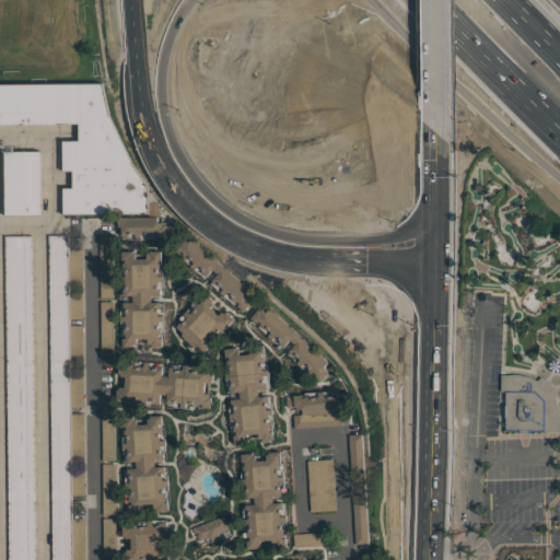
[(0,84),(0,125),(79,125),(80,141),(65,141),(62,141),(63,171),(72,171),(72,188),(63,188),(63,216),(149,214),(149,205),(106,95),(106,94),(102,83),(0,84)]
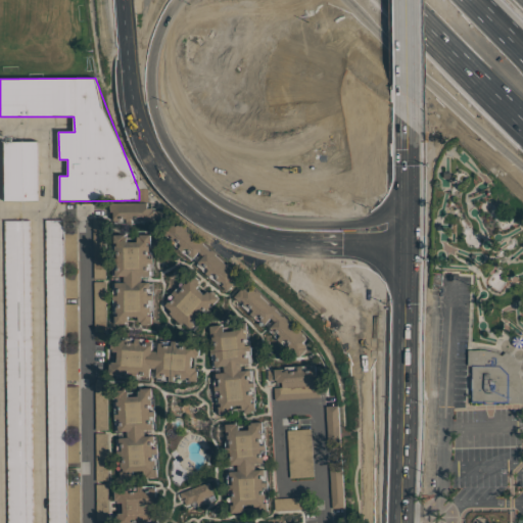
[(39,142),(4,142),(5,201),(39,200),(39,142)]
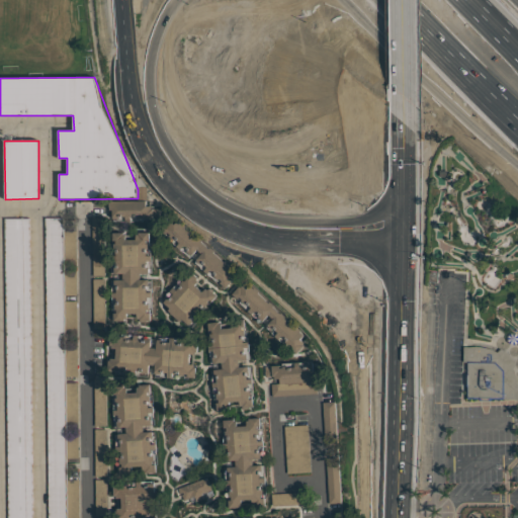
[(112,200),(146,200),(146,205),(155,205),(155,208),(157,208),(157,218),(154,218),(154,220),(143,220),(143,221),(112,222),(112,200)]
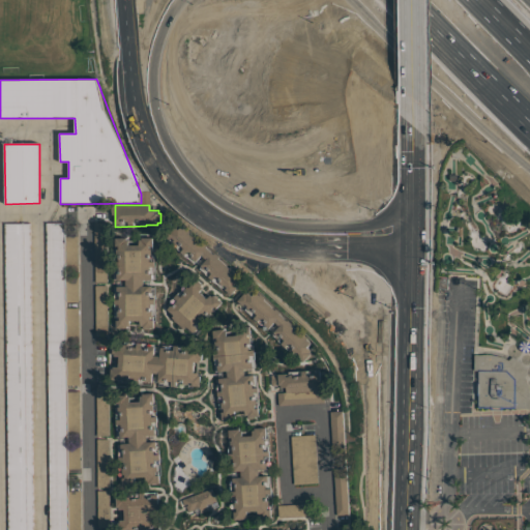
[(50,529),(68,529),(66,320),(77,320),(77,308),(67,308),(67,302),(79,302),(78,284),(74,284),(74,295),(67,295),(66,235),(66,223),(47,223),(50,529)]
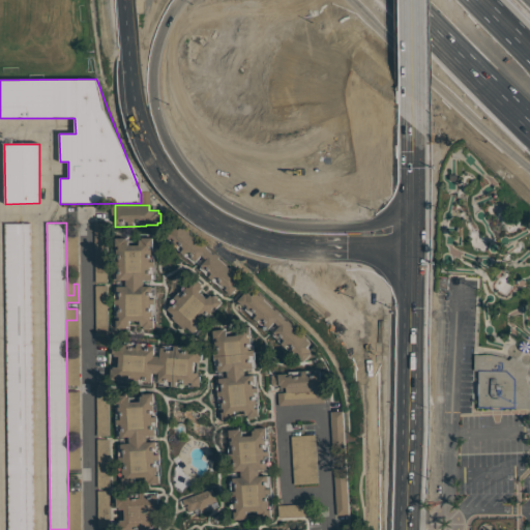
[(5,224),(7,413),(8,413),(8,529),(33,529),(31,224),(5,224)]
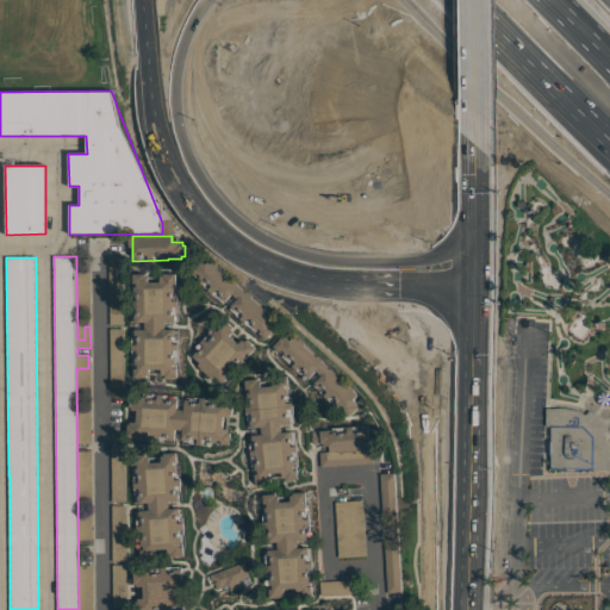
[(210,259),(213,263),(215,262),(219,267),(219,268),(230,278),(231,278),(237,282),(236,284),(246,292),(247,291),(251,296),(250,297),(265,309),(266,306),(271,311),(269,312),(280,323),(266,340),(256,330),(255,332),(248,327),(248,323),(246,321),(243,323),(228,309),(238,298),(232,293),(226,299),(215,288),(212,290),(209,287),(211,284),(205,280),(191,268),(199,259),(205,263),(210,259)]
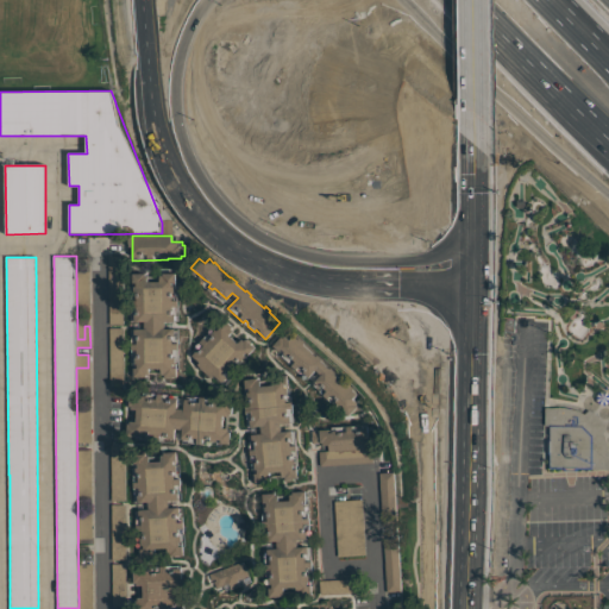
[(175,274),(175,292),(173,292),(173,320),(163,320),(163,328),(173,328),(173,357),(175,357),(175,364),(173,364),(173,368),(176,368),(176,376),(173,377),(173,378),(164,378),(164,376),(161,374),(161,368),(149,368),(149,375),(135,375),(135,358),(139,358),(139,350),(135,350),(135,344),(137,344),(137,337),(135,337),(135,330),(144,330),(144,321),(135,321),(133,274),(148,274),(148,282),(161,282),(161,274),(175,274)]
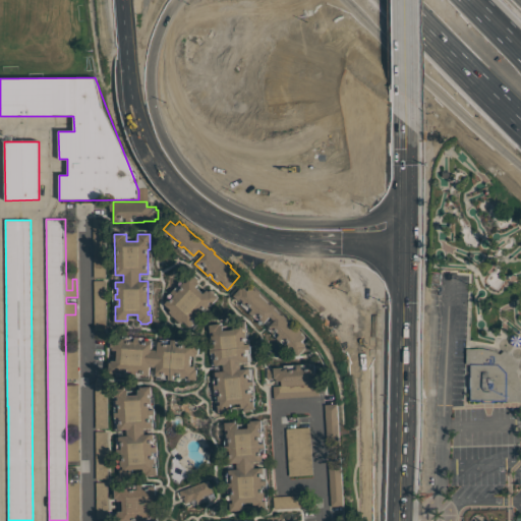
[(195,287),(204,293),(208,289),(209,291),(211,290),(218,297),(189,327),(183,321),(181,323),(169,311),(171,309),(166,304),(193,275),(198,280),(197,281),(199,283),(195,287)]
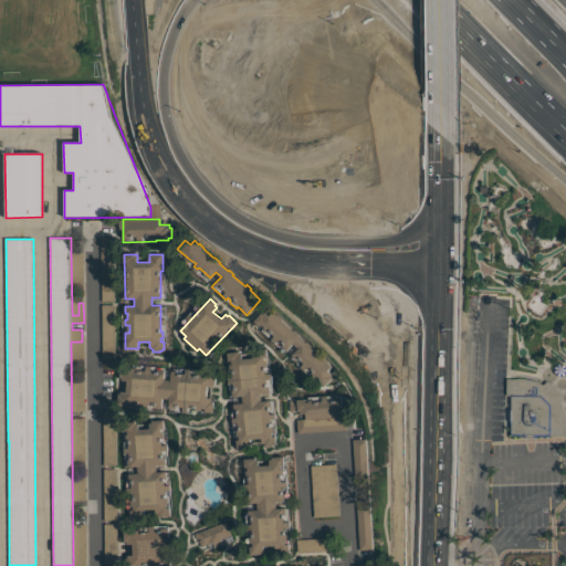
[(114,335),(116,306),(104,305),(102,335),(114,335)]
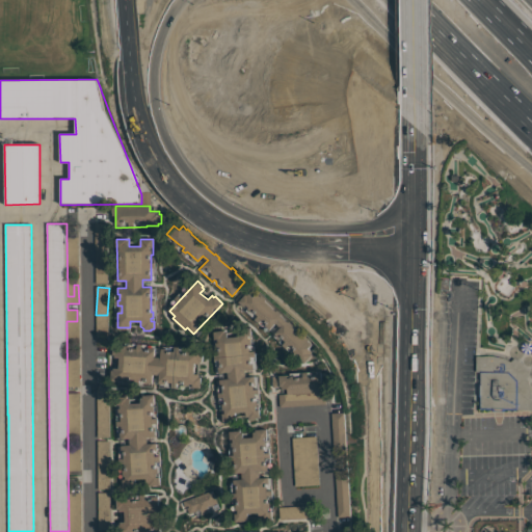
[(246,292),(253,297),(257,293),(261,297),(262,296),(266,299),(265,300),(275,311),(276,310),(282,314),(281,315),(288,322),(289,321),(293,325),(292,326),(303,337),(304,336),(309,340),(308,341),(313,344),(309,348),(313,352),(311,353),(314,356),(309,362),(308,361),(304,364),(284,345),(287,341),(281,335),(280,337),(275,333),(281,326),(275,321),(267,329),(237,301),(246,292)]
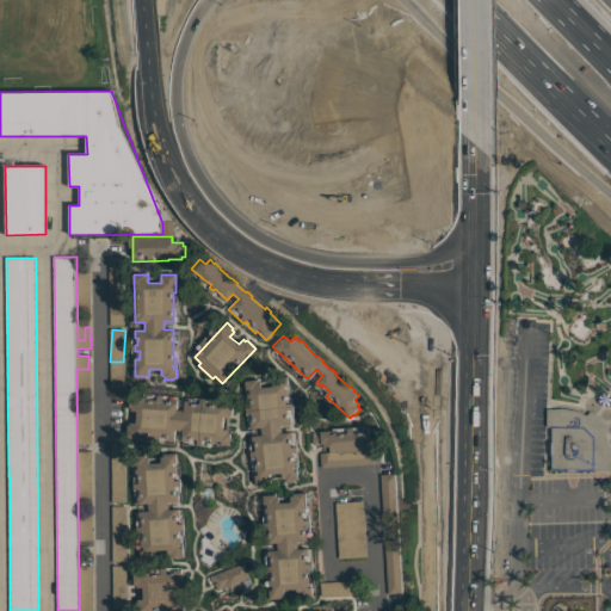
[(287,377),(289,403),(294,403),(295,409),(290,409),(291,424),(281,425),(282,433),(291,432),(292,439),(291,439),(291,448),(297,446),(297,452),(292,452),(292,461),(295,461),(295,467),(294,467),(294,471),(297,470),(298,480),(283,481),(282,473),(270,474),(270,482),(255,483),(254,475),(258,475),(258,470),(255,470),(255,464),(257,464),(257,457),(251,457),(250,451),(255,451),(255,443),(253,443),(252,436),(263,434),(261,427),(251,429),(251,421),(253,421),(252,413),(246,414),(246,407),(251,407),(250,394),(246,394),(245,381),(260,380),(261,388),(273,387),(272,378),(287,377)]
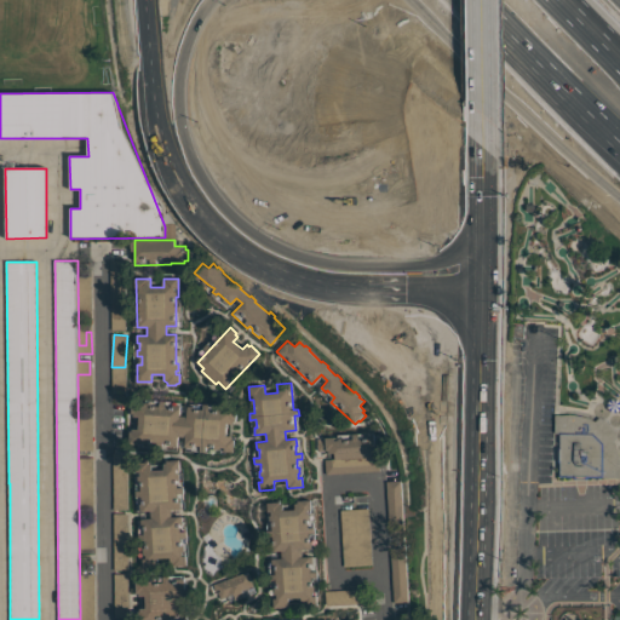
[(130,443),(131,429),(137,429),(138,417),(132,417),(133,401),(151,402),(151,406),(159,406),(159,400),(166,401),(166,407),(172,407),(172,405),(181,405),(179,419),(187,420),(188,405),(195,406),(195,409),(202,409),(202,403),(210,403),(210,411),(217,411),(217,408),(236,409),(235,424),(227,423),(227,436),(234,436),(234,452),(220,451),(220,449),(206,448),(206,452),(199,452),(200,448),(185,447),(187,436),(178,436),(177,449),(167,449),(167,446),(149,445),(149,447),(142,447),(142,443),(130,443)]
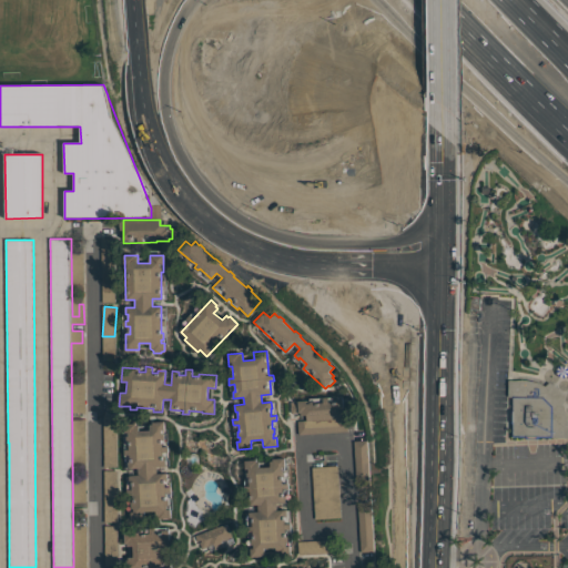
[(508,381),(524,379),(536,382),(545,387),(548,383),(557,389),(567,401),(563,405),(566,413),(567,422),(567,439),(508,439),(508,381)]
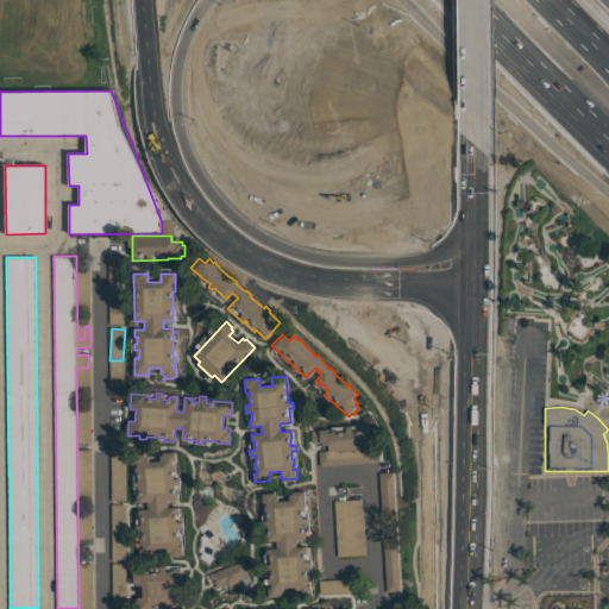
[(372,427),(375,463),(320,466),(319,451),(328,450),(328,445),(320,445),(320,443),(312,443),(312,429),(332,428),(332,431),(339,429),(339,432),(346,432),(346,426),(352,426),(352,428),(372,427)]
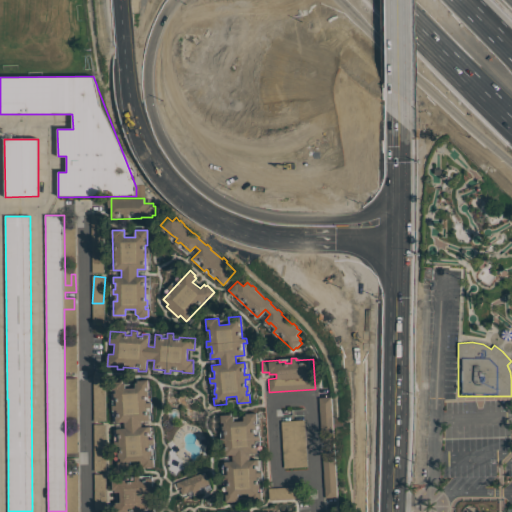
[(147,380),(148,396),(146,397),(146,402),(152,402),(152,420),(145,420),(146,426),(152,426),(154,466),(142,466),(142,462),(132,462),(132,466),(118,467),(118,453),(120,453),(120,445),(119,444),(118,435),(116,435),(116,428),(126,428),(126,422),(116,422),(115,410),(112,410),(112,405),(116,405),(116,399),(114,399),(114,393),(113,393),(112,381),(125,381),(125,389),(136,388),(135,381),(147,380)]
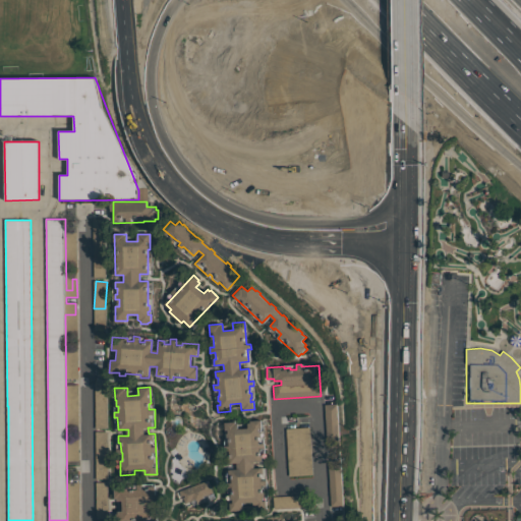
[(339,404),(326,404),(327,444),(340,443),(339,404)]
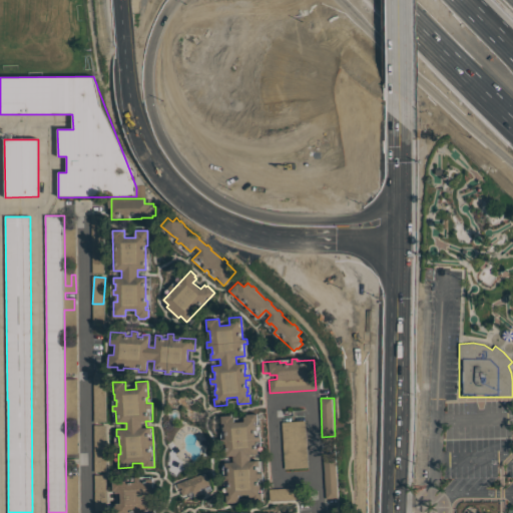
[(257,413),(258,421),(254,421),(254,424),(257,424),(257,431),(255,431),(255,436),(261,436),(261,442),(257,442),(257,448),(259,448),(259,454),(250,455),(250,461),(260,460),(260,467),(258,467),(258,473),(262,473),(262,477),(258,478),(258,485),(264,485),(264,489),(261,489),(262,494),(263,494),(263,501),(252,501),(252,499),(249,499),(249,494),(238,495),(238,500),(235,500),(235,502),(226,502),(226,495),(228,495),(228,492),(226,492),(226,487),(228,487),(228,479),(223,479),(223,475),(227,475),(227,468),(225,468),(225,462),(233,462),(232,455),(225,456),(225,450),(228,450),(228,442),(225,443),(224,432),(221,432),(221,427),(224,427),(224,424),(220,424),(220,415),(235,415),(235,421),(243,421),(243,414),(257,413)]
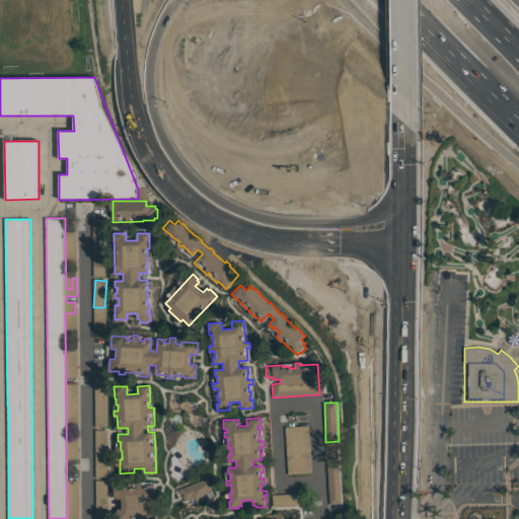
[(286,427),(288,474),(311,473),(309,426),(286,427)]
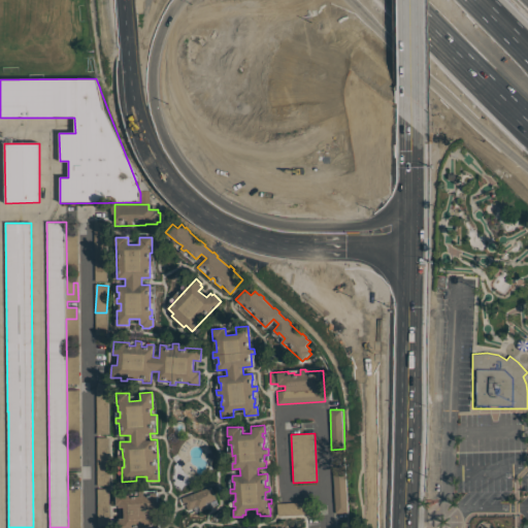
[(345,466),(333,467),(334,513),(348,513),(345,466)]
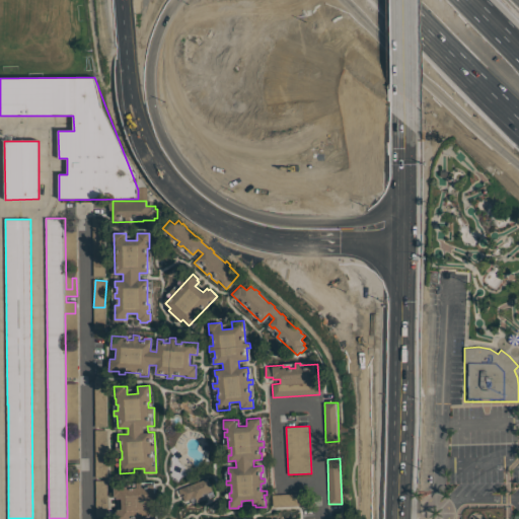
[(214,496),(193,504),(192,503),(187,505),(182,496),(181,496),(178,490),(207,477),(214,496)]
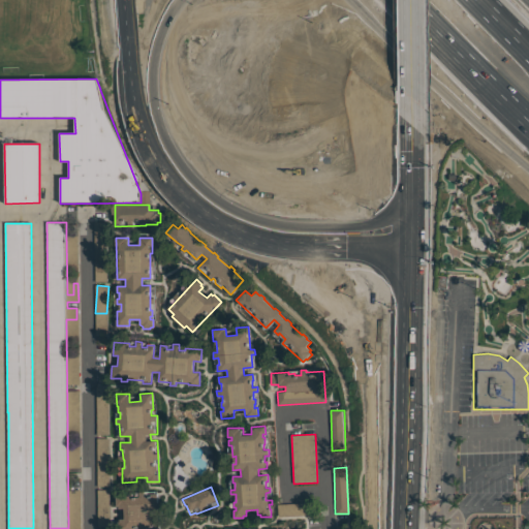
[(116,496),(132,495),(132,496),(138,496),(138,491),(145,490),(145,496),(151,495),(150,493),(158,492),(158,494),(162,494),(162,500),(158,500),(159,516),(163,516),(163,528),(152,528),(152,527),(146,528),(143,528),(134,528),(129,528),(126,528),(117,528),(117,522),(119,522),(119,519),(124,519),(124,508),(119,508),(119,506),(116,506),(116,496)]
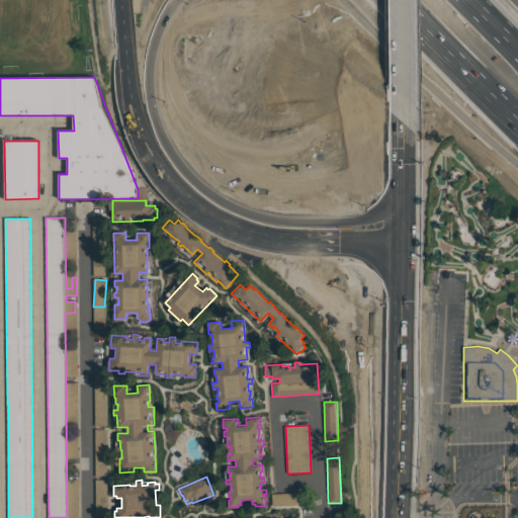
[(310,493),(272,494),(272,506),(310,505),(310,493)]
